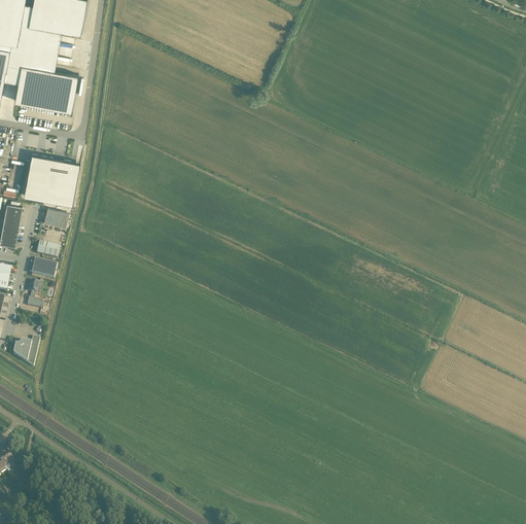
[(0,103),(4,82),(11,45),(16,46),(25,5),(25,0),(0,0),(0,103)]
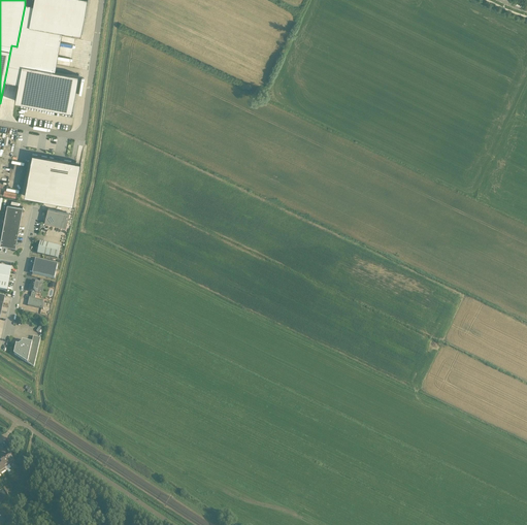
[(11,45),(4,83),(18,86),(14,104),(71,115),(78,77),(55,73),(62,34),(80,37),(87,0),(33,0),(32,7),(25,5),(17,46),(11,45)]
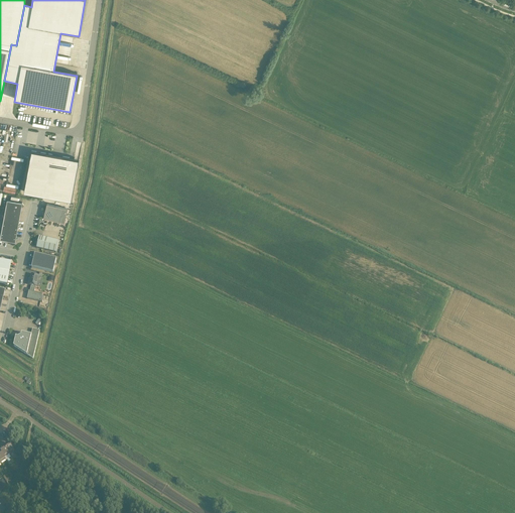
[(30,153),(23,195),(71,203),(78,167),(68,165),(69,160),(30,153)]
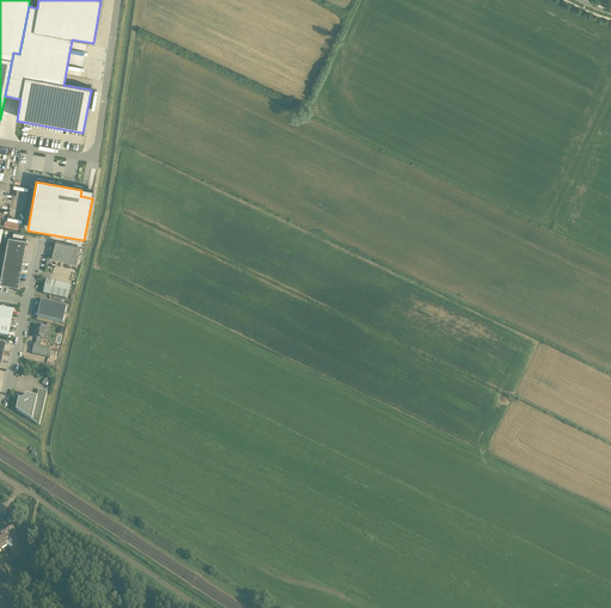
[(17,289),(19,274),(24,249),(28,247),(25,244),(25,243),(7,240),(0,280),(0,286),(17,289)]
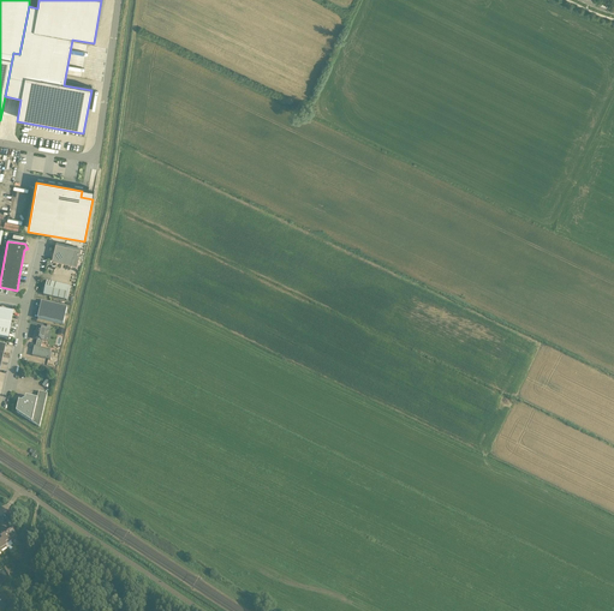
[(51,262),(76,268),(79,251),(55,246),(51,262)]
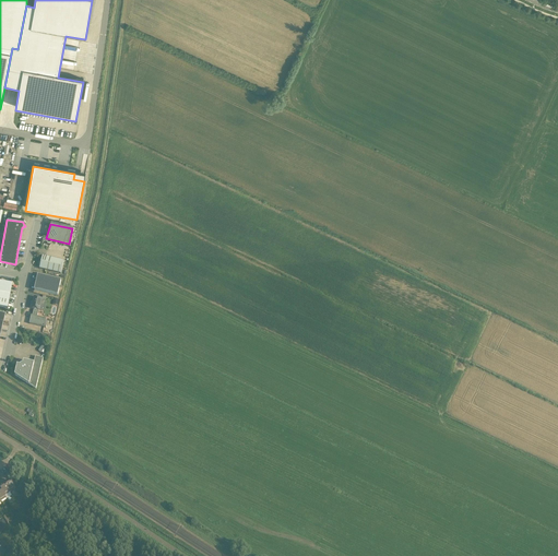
[(60,278),(63,264),(42,259),(38,272),(60,278)]
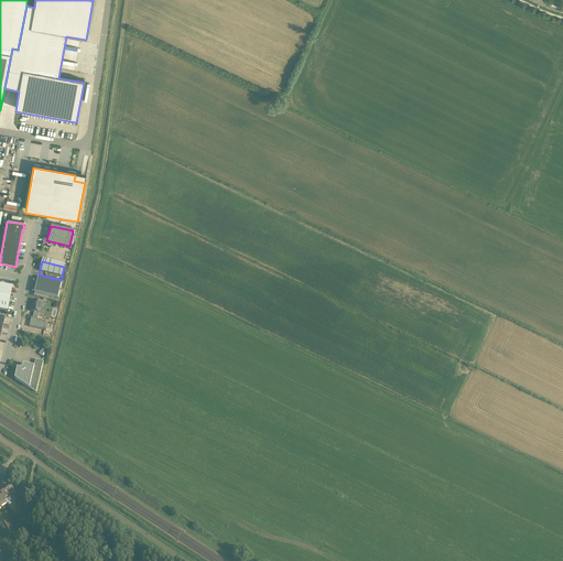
[(34,297),(57,302),(62,287),(38,281),(34,297)]
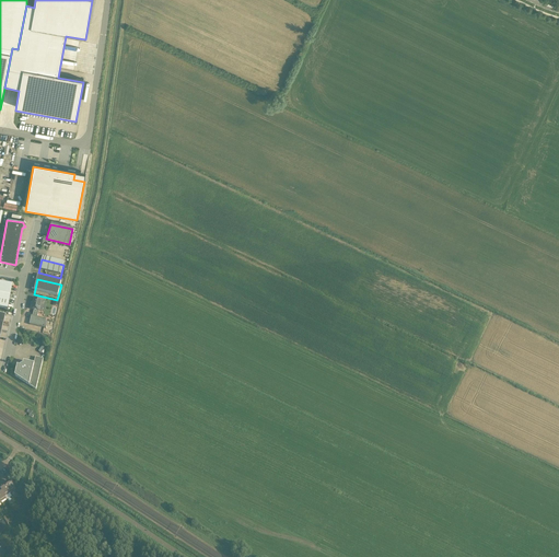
[(0,311),(6,313),(11,288),(0,286),(0,311)]
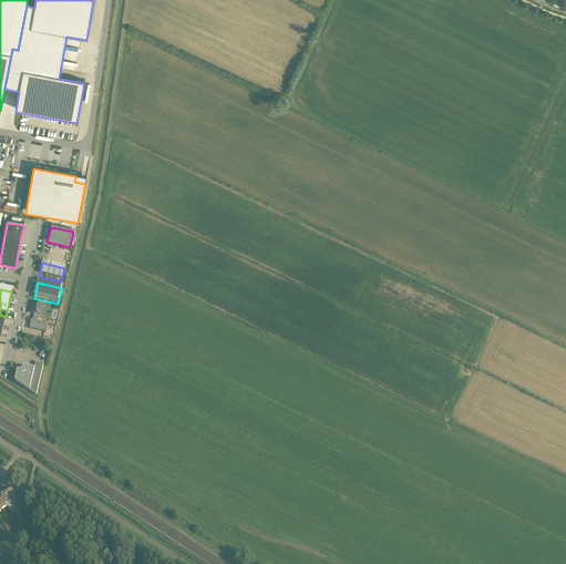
[(31,317),(33,317),(33,319),(38,320),(39,318),(42,307),(33,305),(31,317)]
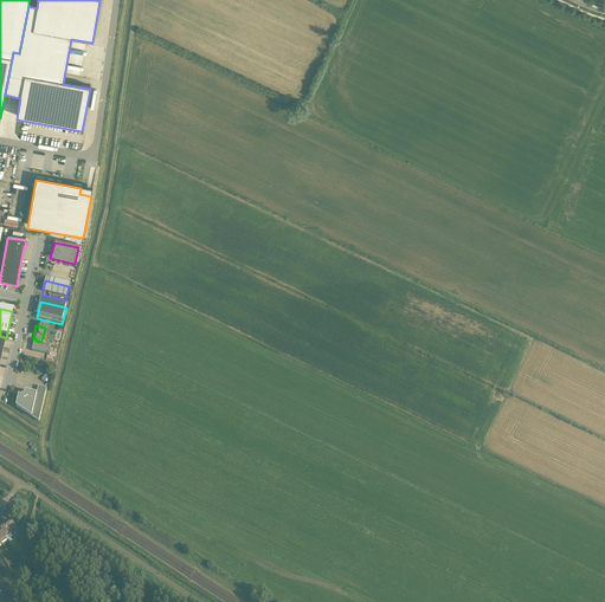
[(49,349),(39,347),(40,342),(36,341),(34,345),(33,345),(31,355),(49,358),(50,356),(47,355),(49,349)]
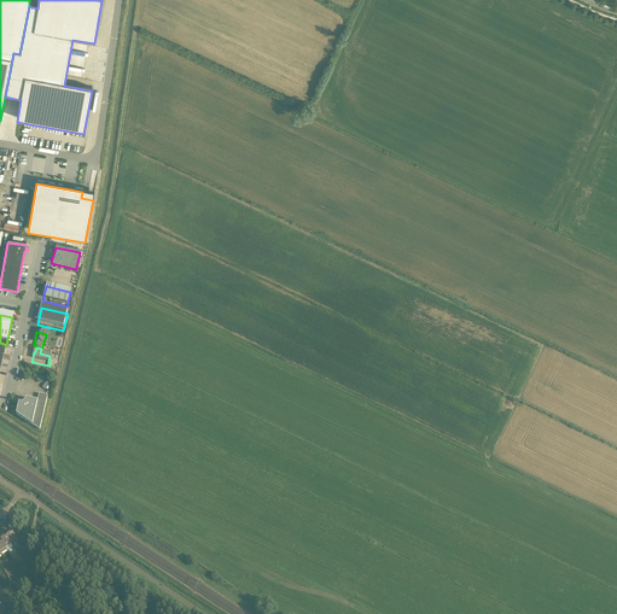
[(39,398),(36,404),(25,402),(24,405),(22,407),(18,407),(16,417),(39,433),(47,399),(39,398)]
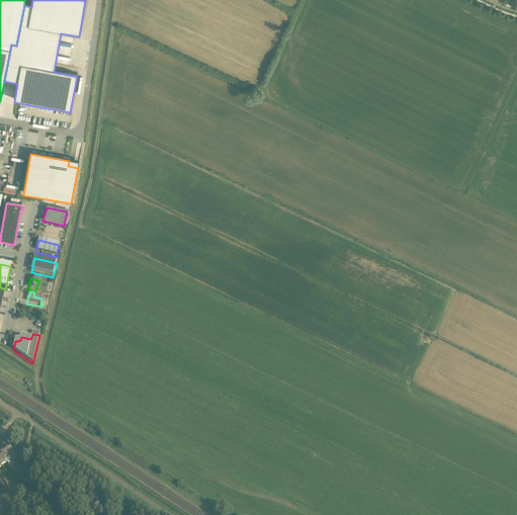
[(4,450),(2,451),(7,459),(12,456),(7,448),(4,450)]
